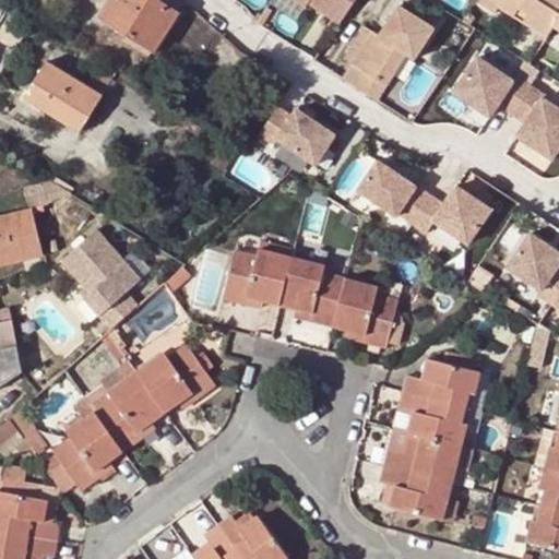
[(153,0),(110,0),(100,15),(153,49),(176,14),(153,0)]
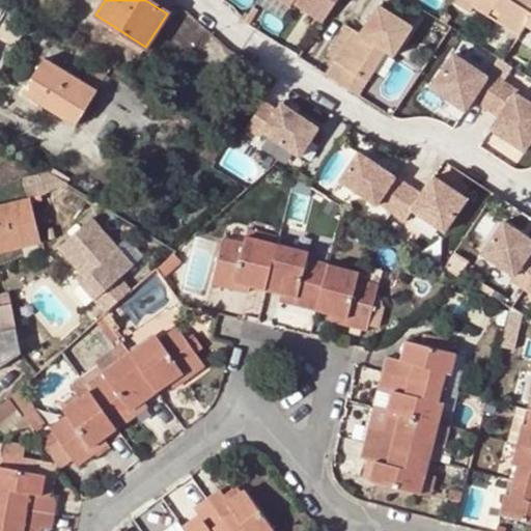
[(292,1),(322,21),(335,0),(280,0),(289,5),(292,1)]
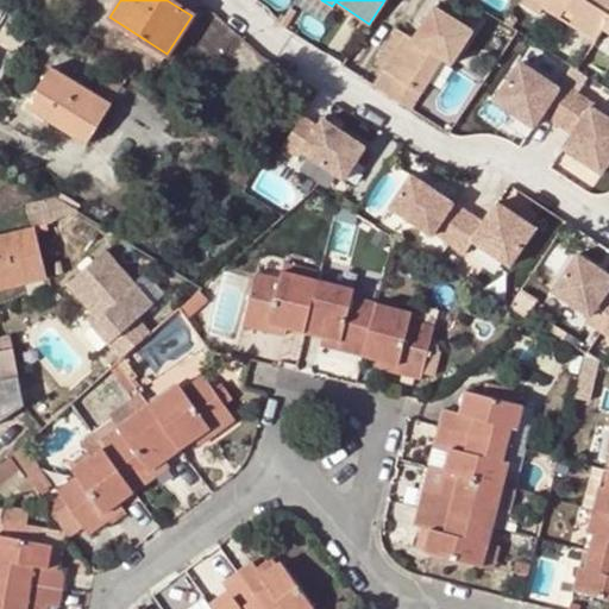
[(518,0),(518,1),(538,14),(542,6),(547,1),(544,0),(518,0)]
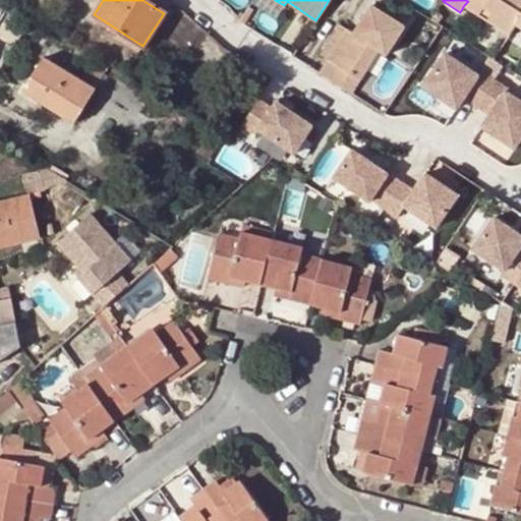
[(520,0),(465,0),(468,1),(464,5),(509,34),(514,24),(520,12),(520,0)]
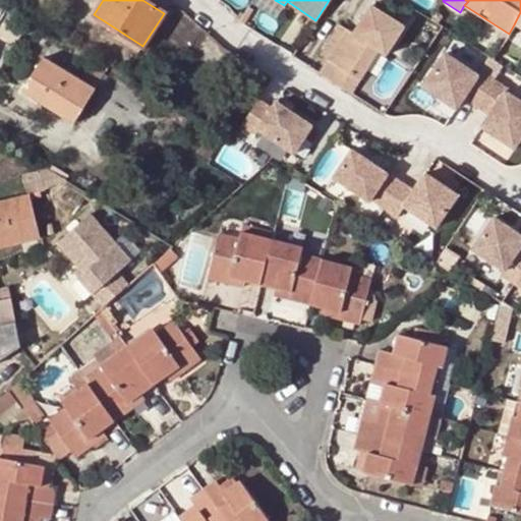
[(378,50),(384,54),(402,25),(369,5),(352,32),(345,27),(326,57),(316,70),(340,84),(348,72),(358,79),(378,50)]
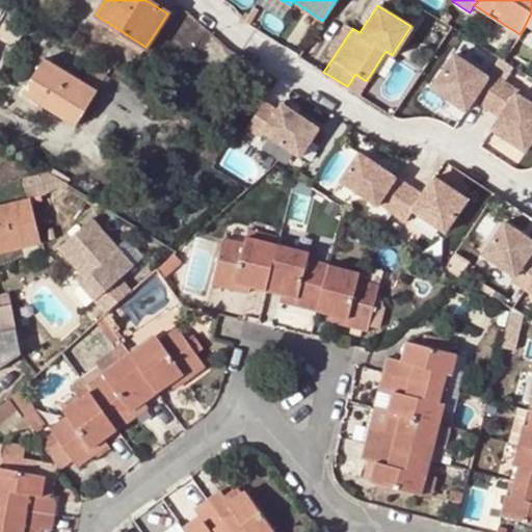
[(0,24),(0,37),(10,45),(19,32),(1,23),(0,24)]
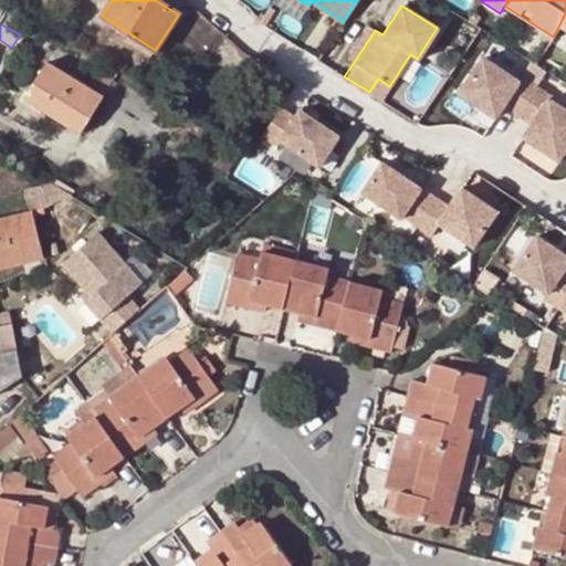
[(345,58),(354,62),(375,30),(367,24),(345,58)]
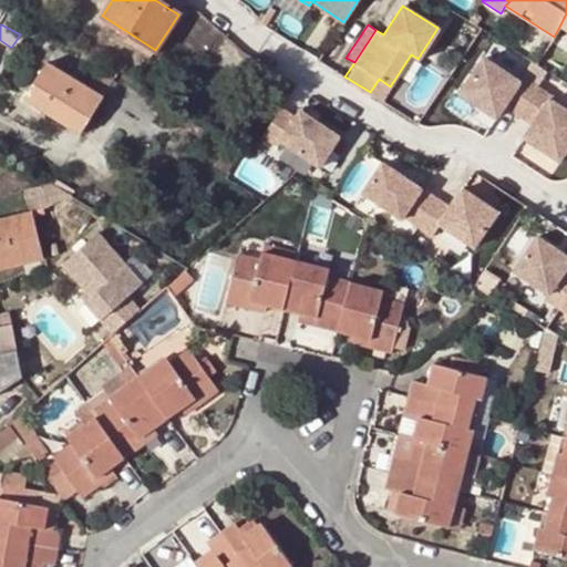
[(496,117),(505,105),(519,114),(538,86),(523,76),(521,81),(484,58),(461,93),(496,117)]
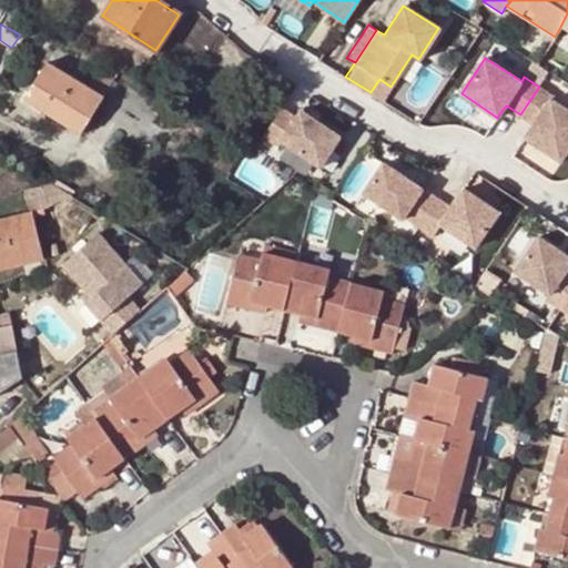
[(46,63),(28,92),(43,101),(39,108),(80,133),(113,78),(97,69),(85,88),(46,63)]
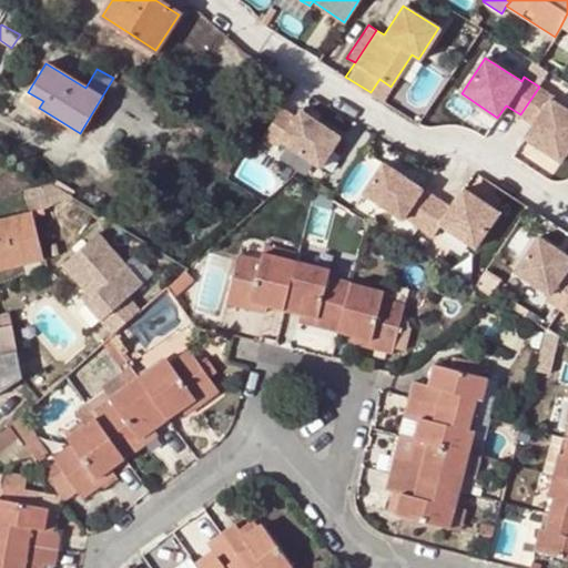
[(382,100),(391,87),(379,79),(371,92),(382,100)]
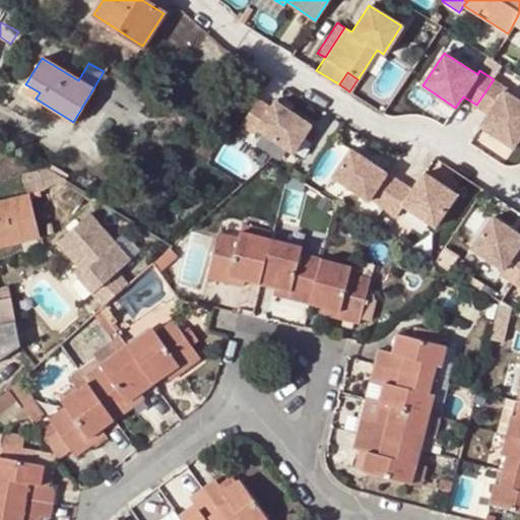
[(494,79),(476,105),(490,113),(480,126),(514,147),(519,138),(519,100),(505,90),(507,87),(494,79)]
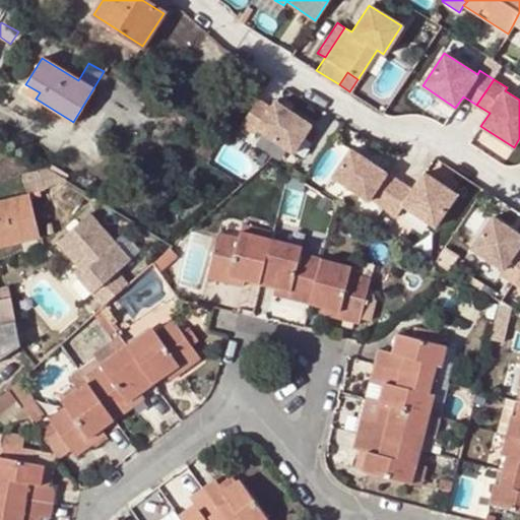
[(21,90),(36,99),(40,92),(25,84),(21,90)]
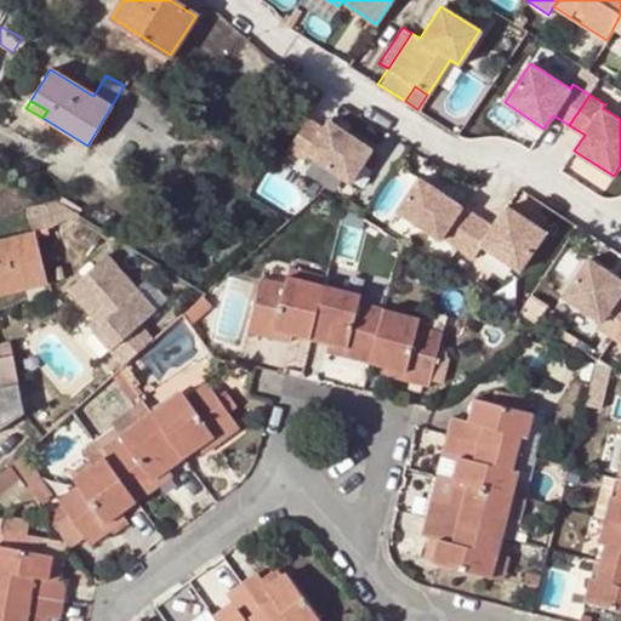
[(325,119),(319,127),(305,118),(285,148),(301,158),(305,153),(348,180),(369,147),(325,119)]
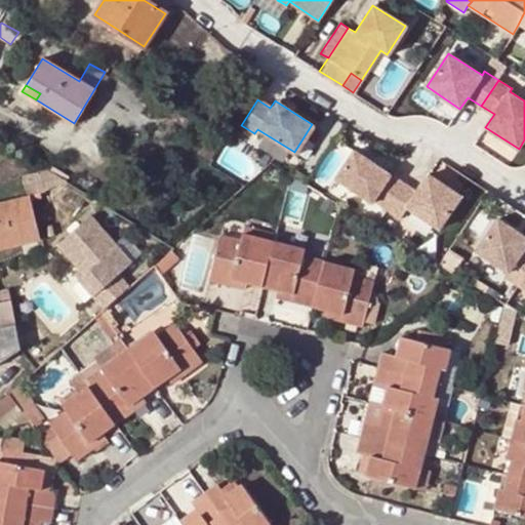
[(371,198),(373,195),(388,203),(404,177),(353,146),(334,174),(371,198)]
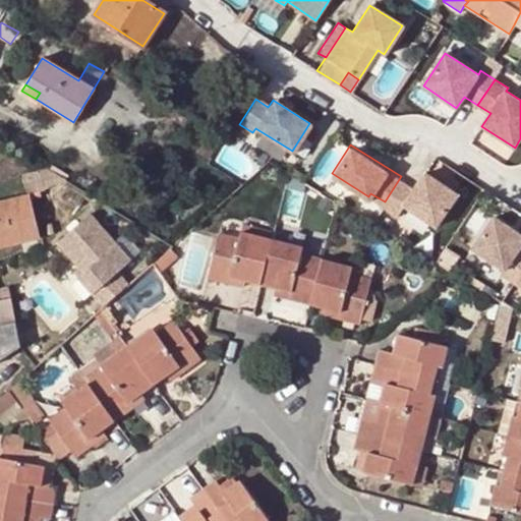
[(401,176),(385,201),(397,210),(405,198),(436,219),(456,186),(423,166),(413,183),(401,176)]
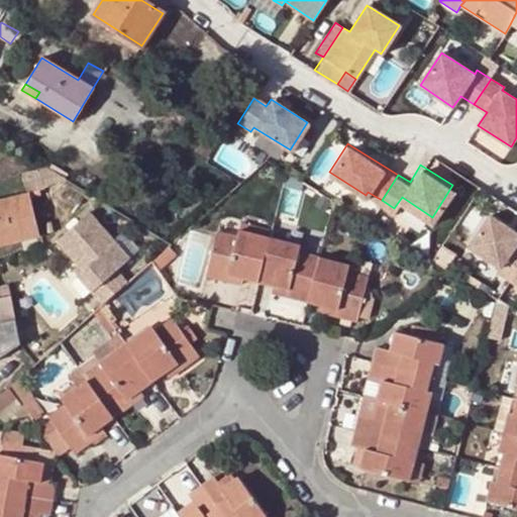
[(26,194),(29,194),(74,184),(46,166),(23,171),(20,170),(26,194)]
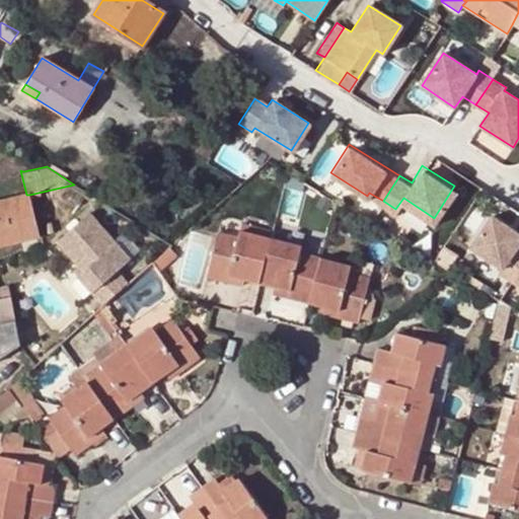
[(0,245),(40,237),(29,195),(26,195),(0,201),(0,245)]
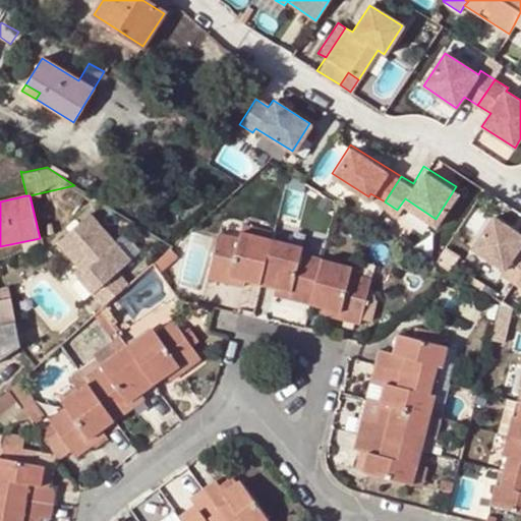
[(104,307),(105,306),(128,285),(117,274),(131,262),(89,215),(57,243),(84,274),(99,290),(94,295),(104,307)]
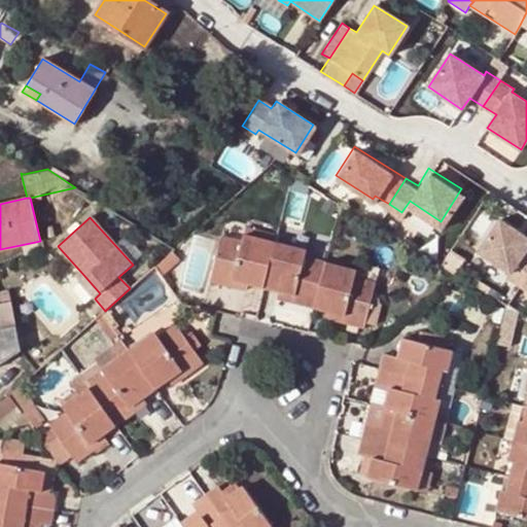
[(510,273),(506,277),(519,285),(526,273),(526,252),(525,251),(526,247),(526,238),(499,219),(478,251),(510,273)]
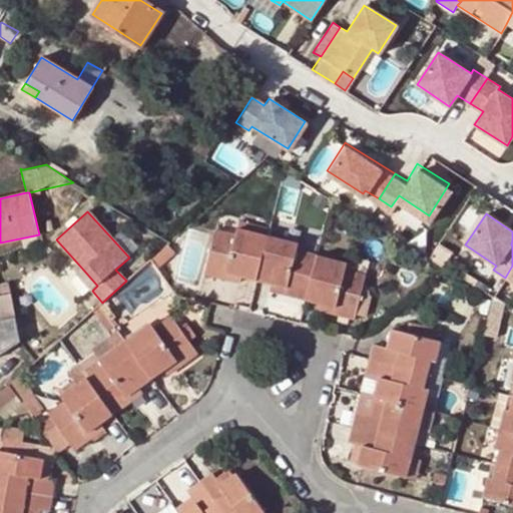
[(239,218),(237,228),(269,235),(271,226),(239,218)]
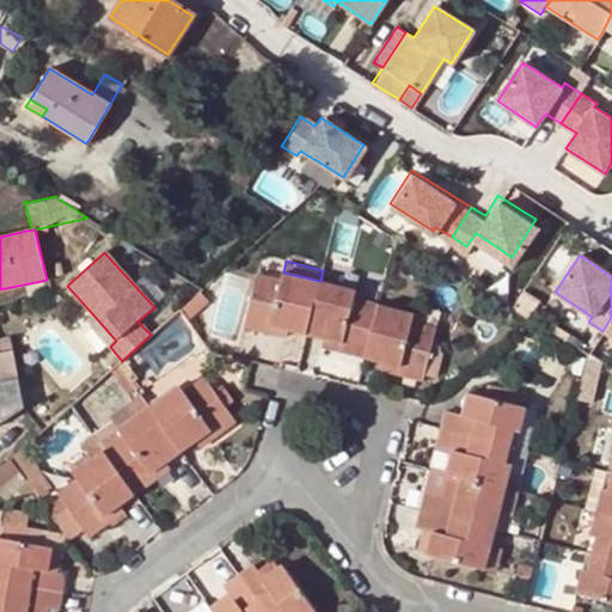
[(226,270),(221,312),(243,314),(248,273),(226,270)]
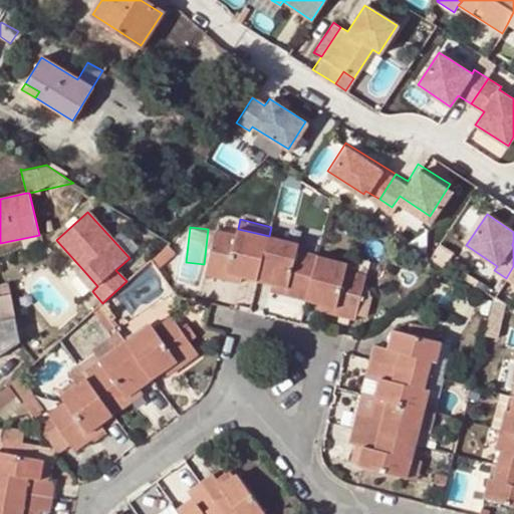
[(203,274),(225,280),(228,272),(240,276),(258,281),(269,236),(238,229),(236,236),(214,231),(203,274)]
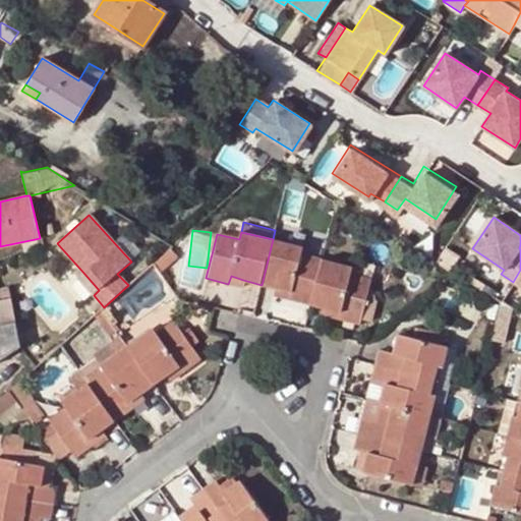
[(273,239),(262,285),(278,289),(291,293),(289,300),(310,305),(322,261),(300,254),(302,246),(273,239)]
